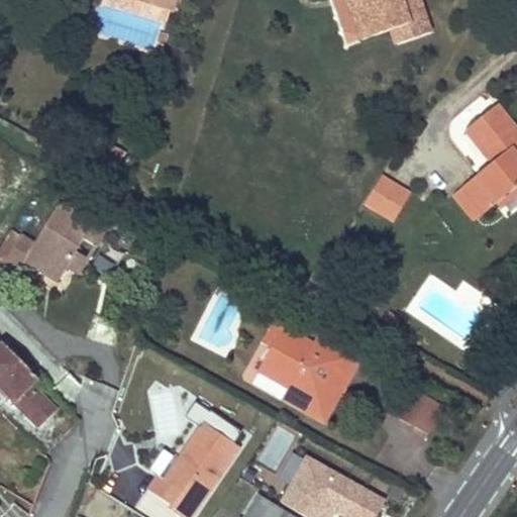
[(137,0),(172,10),(175,0),(137,0)]
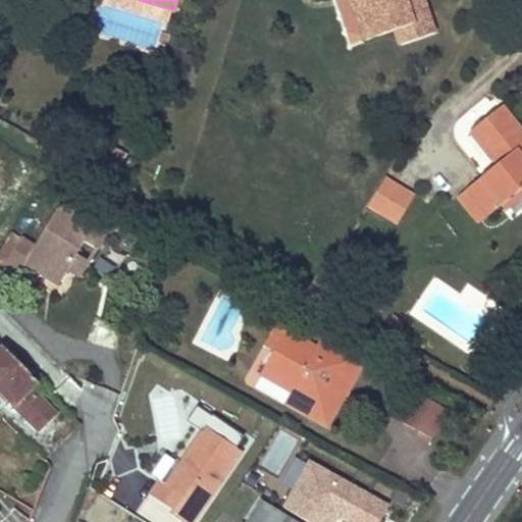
[(351,0),(335,0),(350,42),(364,37),(351,0)]
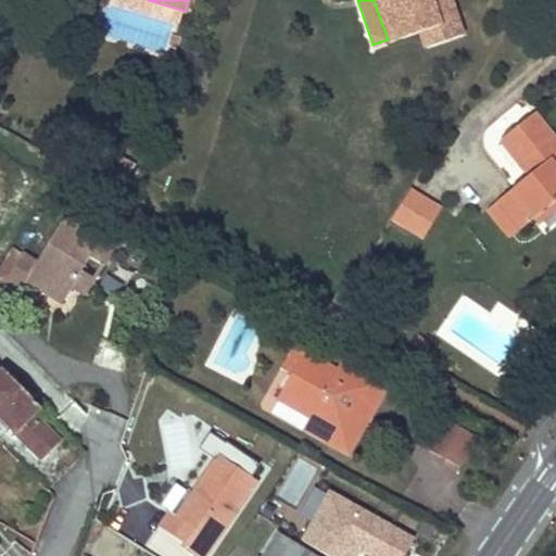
[(426,47),(443,40),(462,35),(450,0),(374,0),(388,39),(419,29),(426,47)]
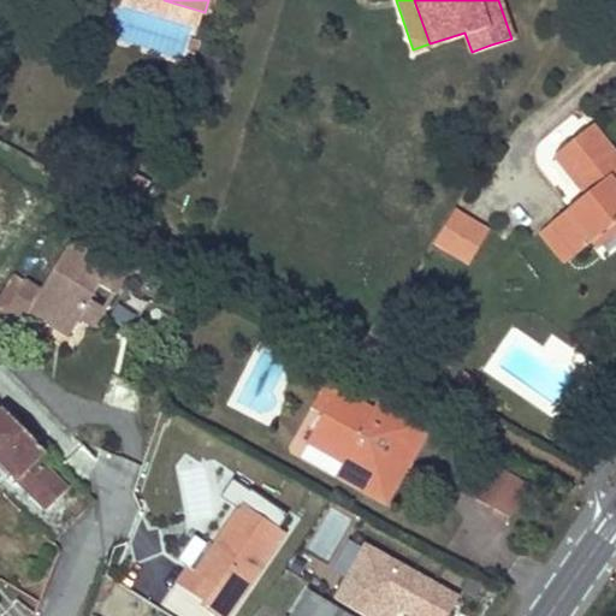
[(615,159),(591,128),(573,141),(556,155),(587,195),(552,224),(576,254),(591,243),(615,221),(615,159)]
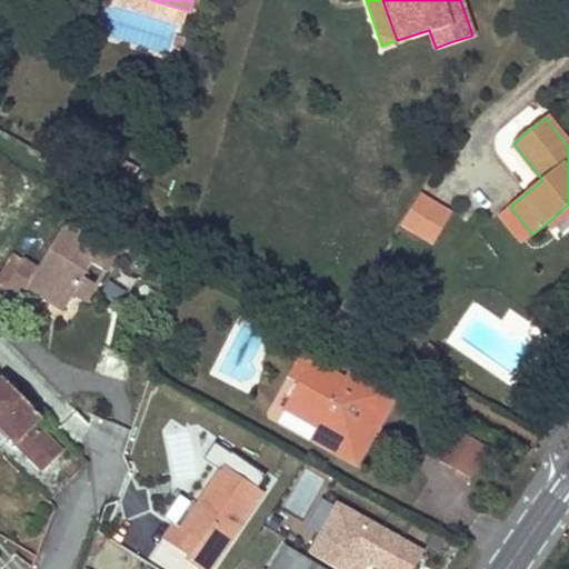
[(401,216),(419,227),(437,197),(419,187),(401,216)]
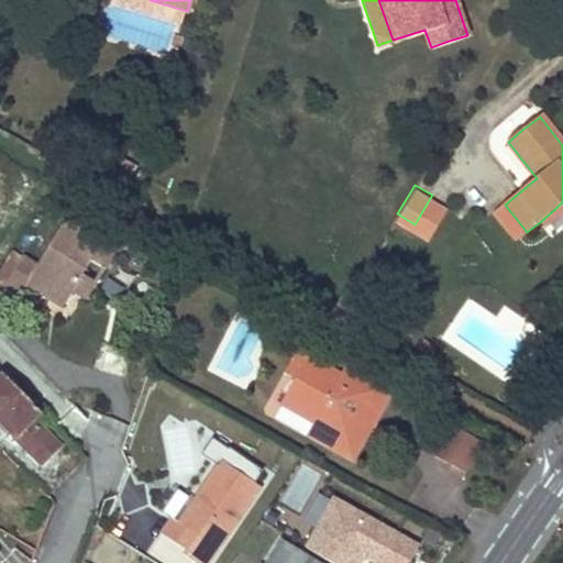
[(432,195),(415,224),(429,232),(446,203),(432,195)]
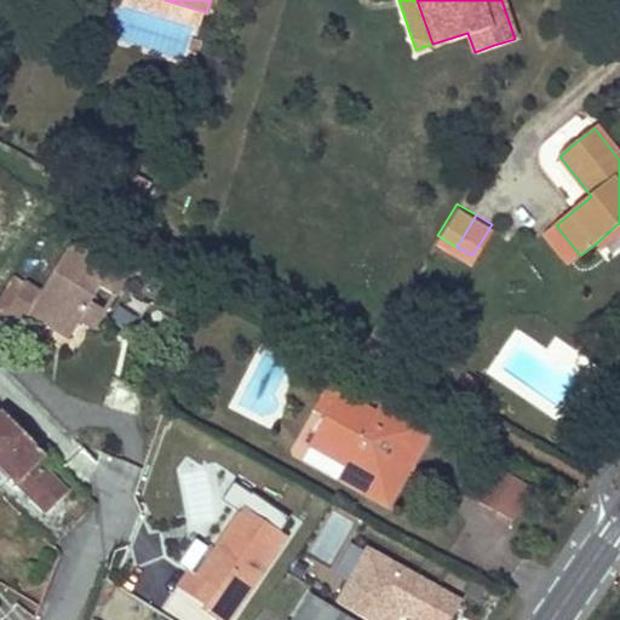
[(619,223),(595,245),(600,251),(619,233),(619,223)]
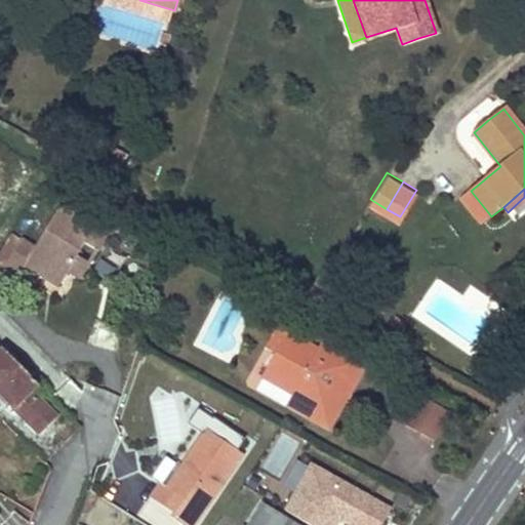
[(491,216),(471,191),(460,199),(481,225),(491,216)]
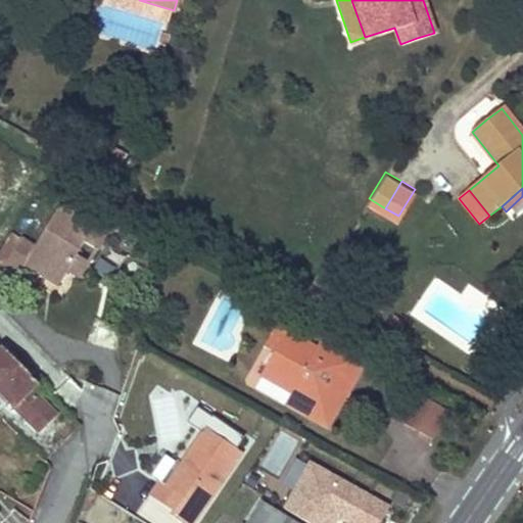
[(34,247),(10,233),(0,249),(0,263),(17,274),(22,265),(57,286),(66,273),(76,256),(84,243),(93,249),(86,263),(89,265),(105,237),(58,208),(34,247)]
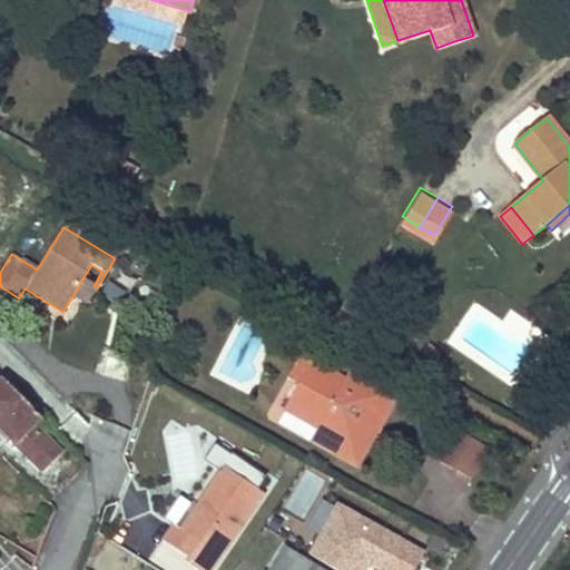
[(82,279),(72,297),(85,305),(97,288),(94,286),(82,279)]
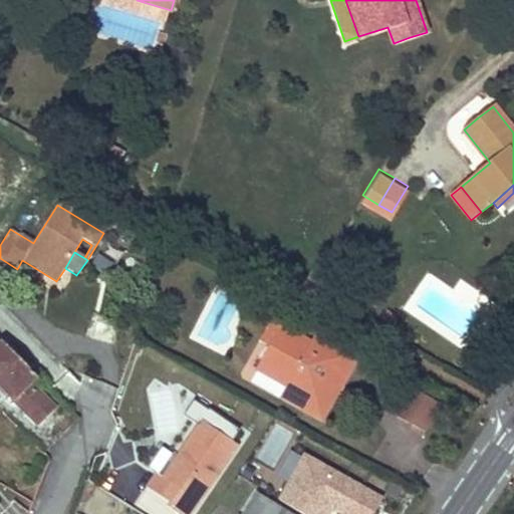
[(278,327),(268,346),(276,350),(287,332),(278,327)]
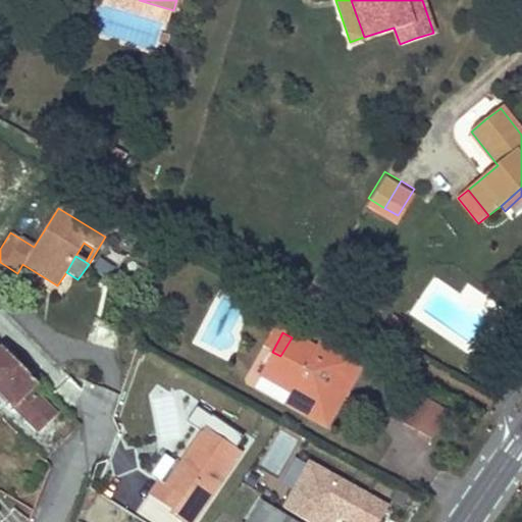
[(280,356),(272,352),(259,373),(291,392),(282,404),(315,422),(320,413),(330,417),(345,393),(335,387),(351,359),(319,341),(313,350),(292,337),(280,356)]
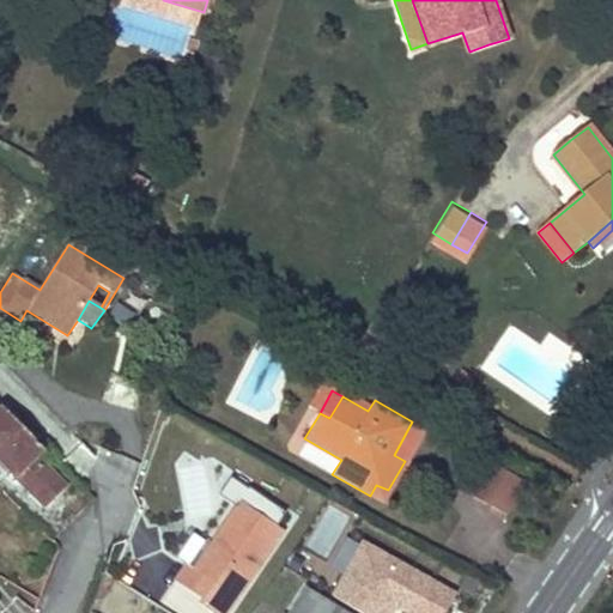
[(44,449),(5,407),(0,411),(0,461),(44,507),(65,486),(36,457),(44,449)]
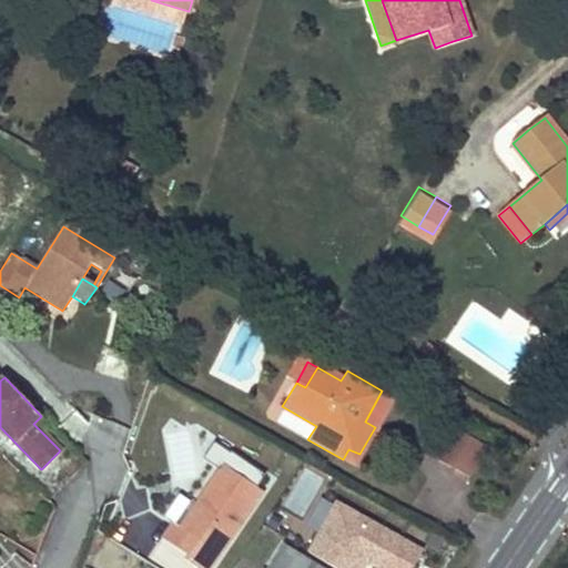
[(382,391),(365,422),(375,427),(393,397),(382,391)]
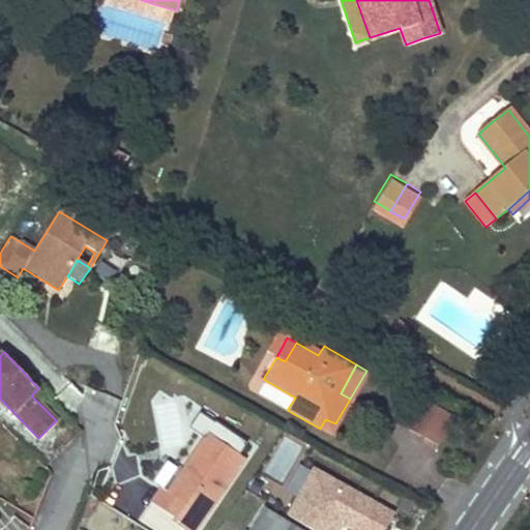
[(455,410),(429,393),(412,421),(439,438),(455,410)]
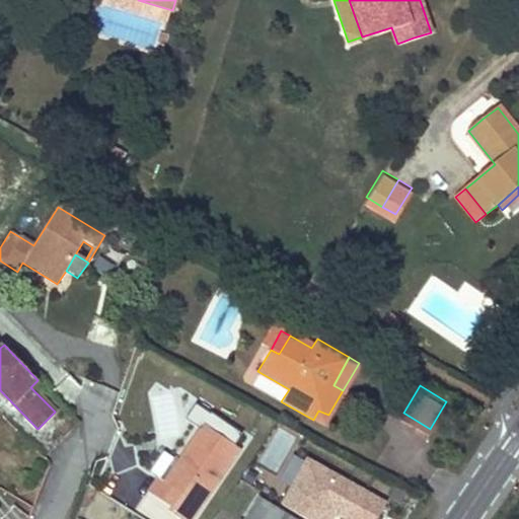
[(318,411),(313,420),(323,425),(328,415),(318,411)]
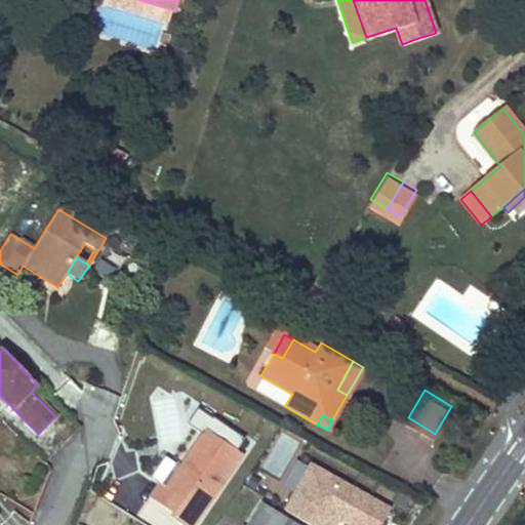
[(200,515),(241,454),(204,430),(186,458),(188,459),(167,490),(160,485),(150,499),(172,513),(168,518),(179,524),(193,524),(194,524),(200,515)]
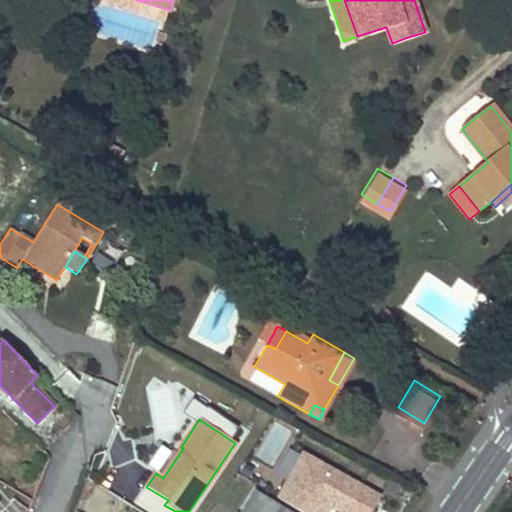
[(176,443),(156,473),(163,478),(183,448),(181,447),(176,443)]
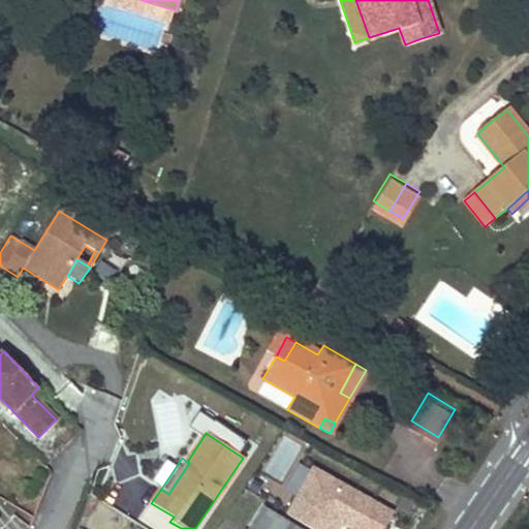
[(384,528),(394,512),(314,465),(285,514),(312,528),(333,528),(338,522),(350,528),(384,528)]
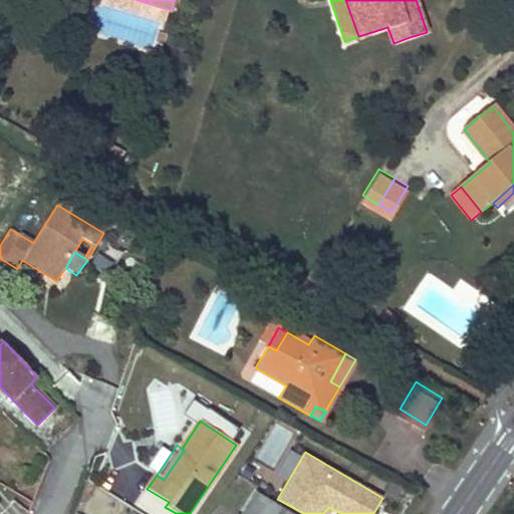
[(289,513),(257,492),(242,513),(289,513)]
